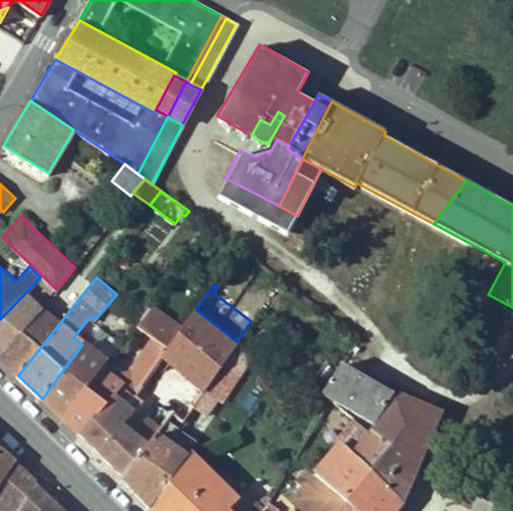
[(26,292),(0,319),(0,354),(39,312),(42,308),(26,292)]
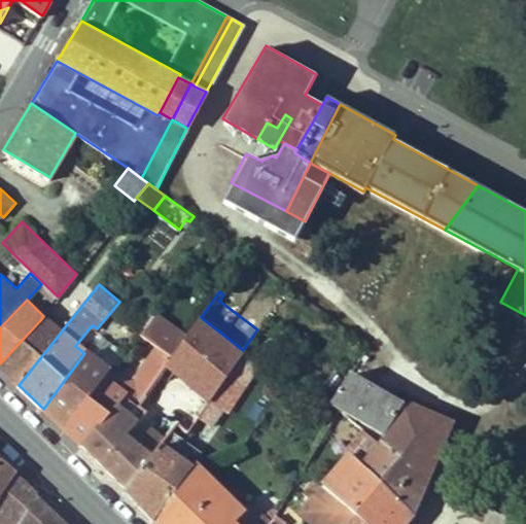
[(133,318),(146,327),(156,313),(143,304),(133,318)]
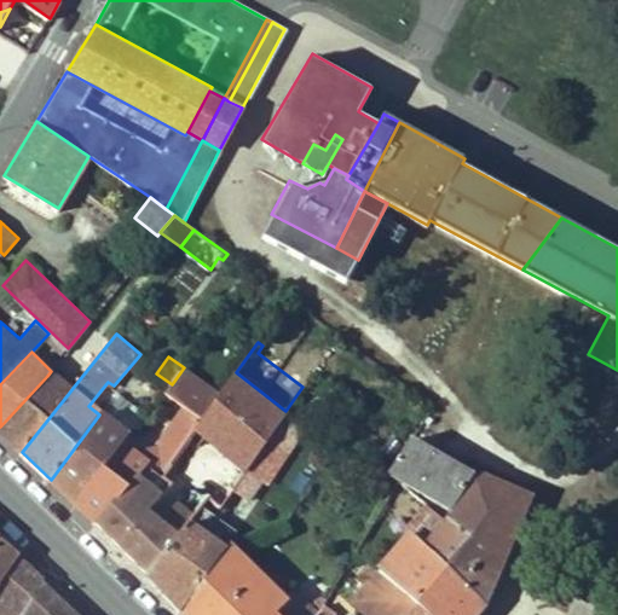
[(232,358),(212,386),(221,392),(236,372),(242,364),(232,358)]
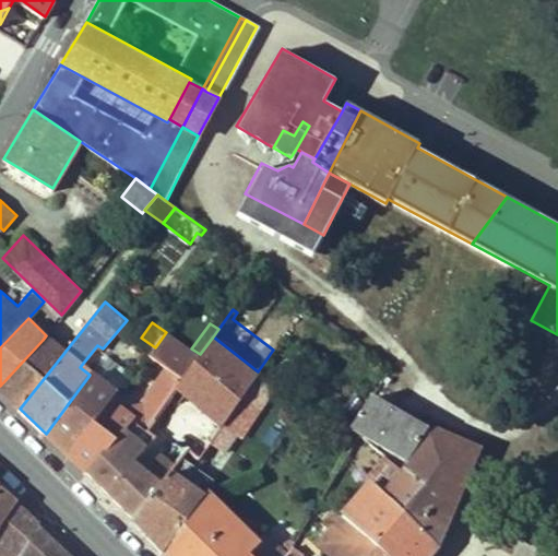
[(155,347),(151,354),(165,365),(183,377),(200,354),(191,349),(167,330),(166,332),(155,347)]
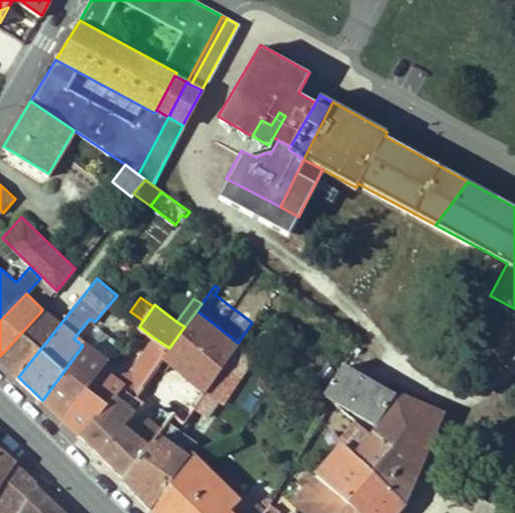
[(42,309),(39,313),(57,328),(60,324),(42,309)]
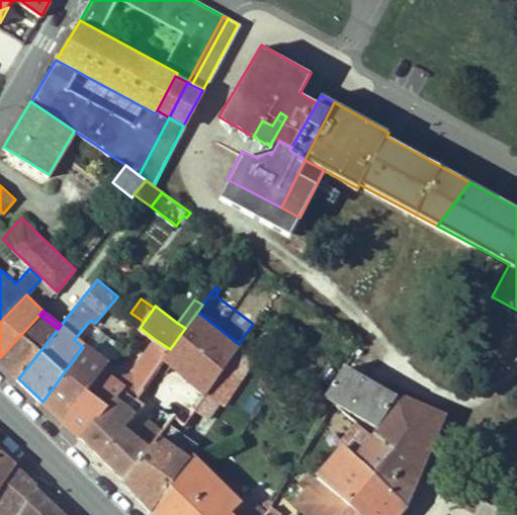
[(170,349),(162,361),(192,387),(174,412),(187,421),(195,409),(206,393),(228,360),(239,344),(197,312),(185,328),(170,349)]
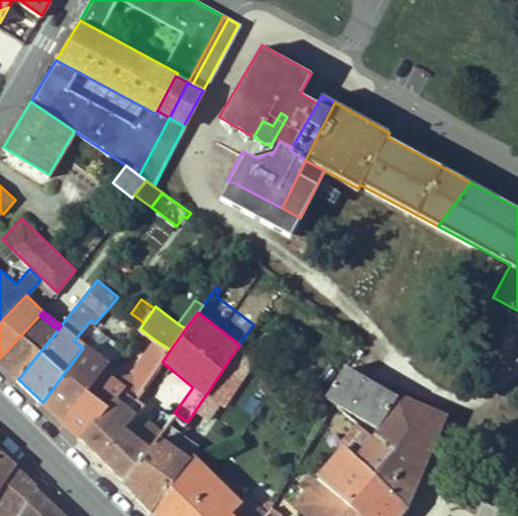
[(40,315),(0,358),(0,361),(18,379),(58,329),(40,315)]
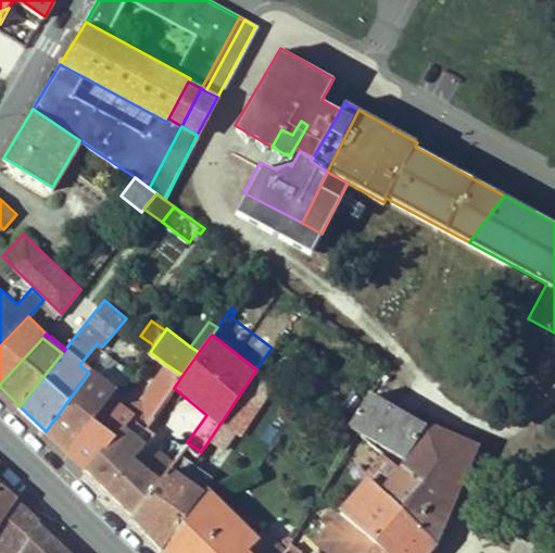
[(97,362),(89,373),(113,392),(128,371),(104,351),(97,362)]
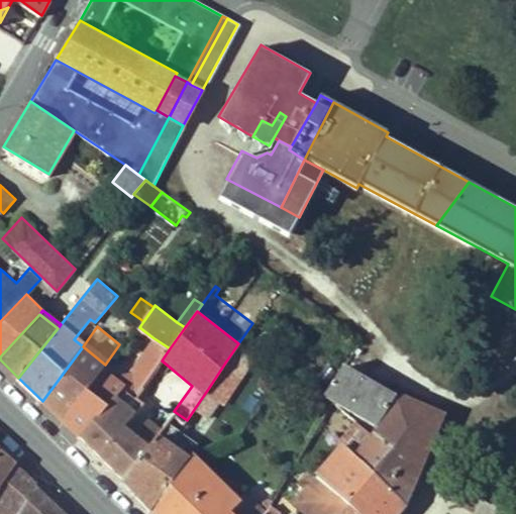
[(145,349),(123,382),(119,388),(133,399),(138,394),(143,386),(162,361),(170,348),(152,337),(145,349)]
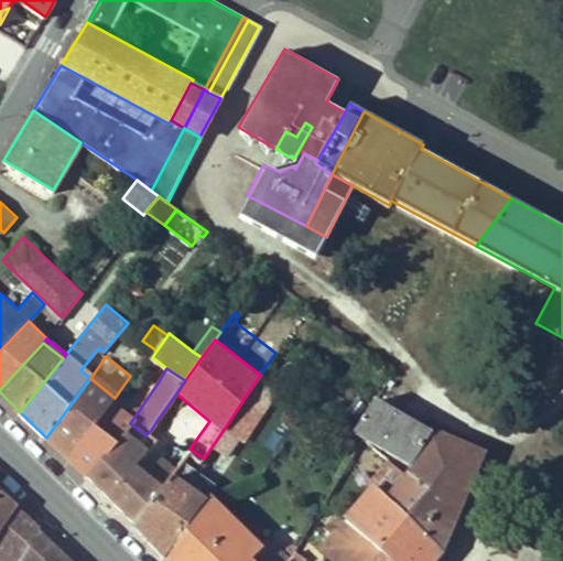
[(90,378),(46,438),(69,459),(114,399),(115,398),(90,378)]
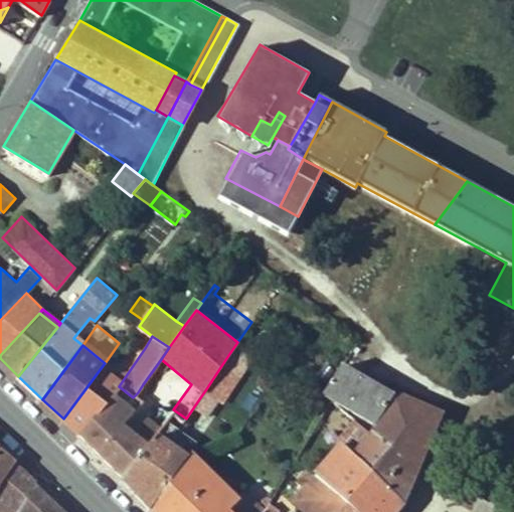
[(226,358),(205,390),(215,399),(237,366),(226,358)]
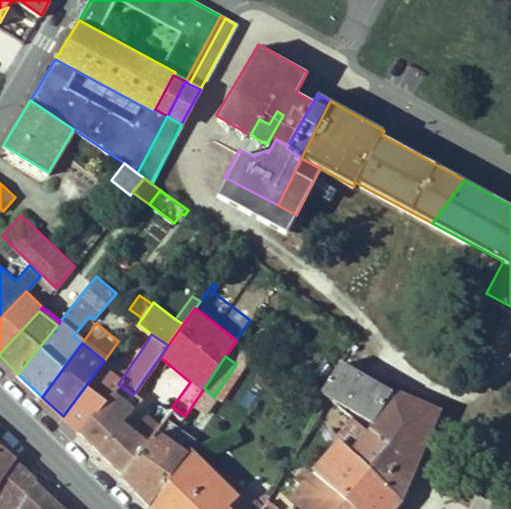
[(340,361),(322,390),(375,421),(387,402),(392,391),(340,361)]
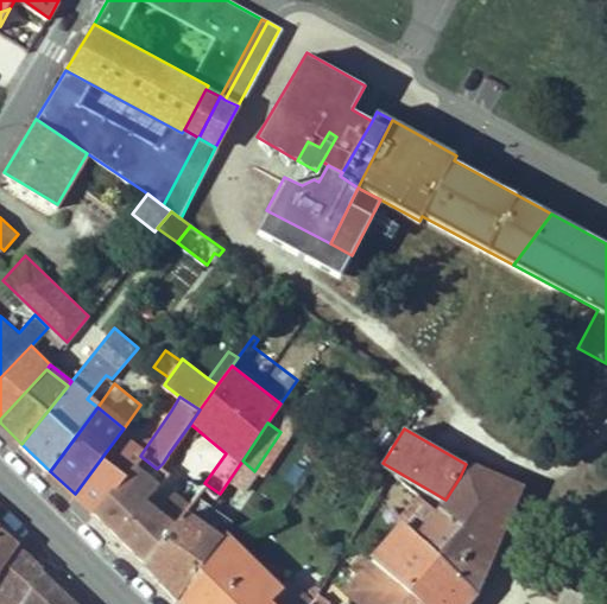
[(122,430),(75,494),(94,513),(140,456),(145,449),(122,430)]
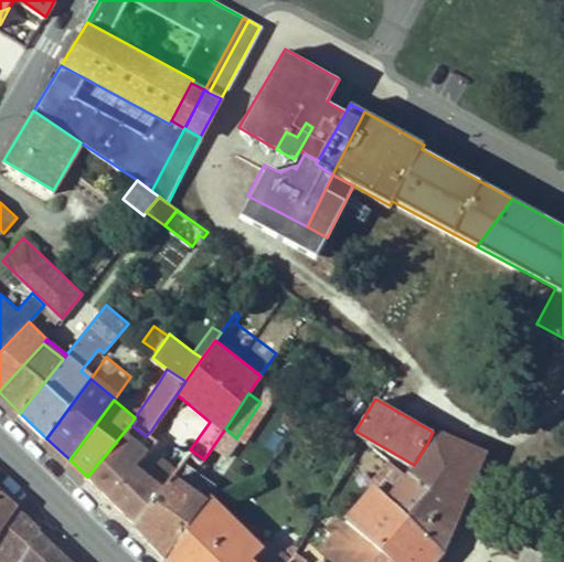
[(157,422),(151,431),(160,438),(139,464),(150,474),(163,462),(176,470),(190,449),(157,422)]
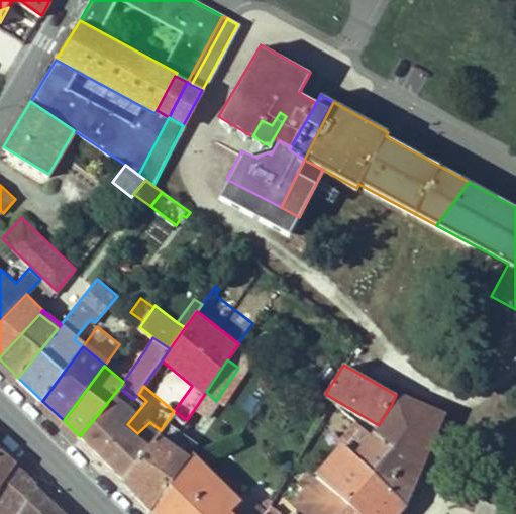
[(119,388),(80,436),(123,480),(158,434),(161,430),(149,422),(137,433),(127,424),(146,401),(138,394),(133,399),(119,388)]
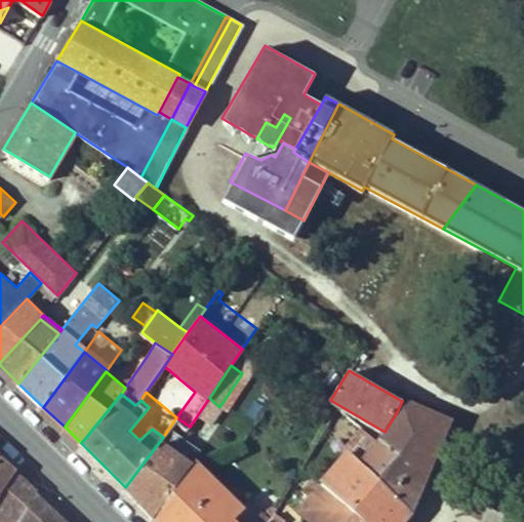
[(209,398),(198,414),(212,424),(223,409),(219,407),(209,398)]
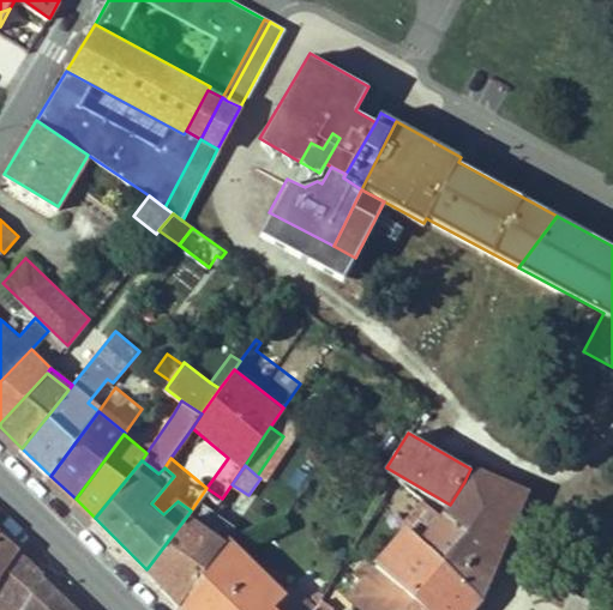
[(470,469),(464,482),(516,517),(527,491),(472,466),(470,469)]
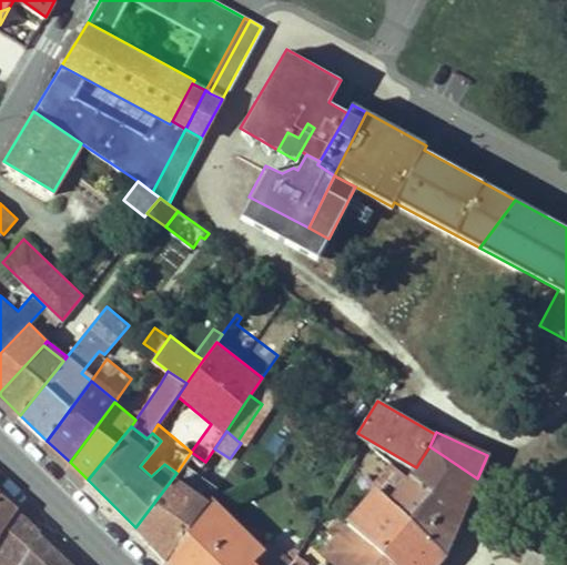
[(477,478),(429,446),(416,467),(411,475),(432,492),(431,494),(408,521),(445,554),(468,497),(477,478)]
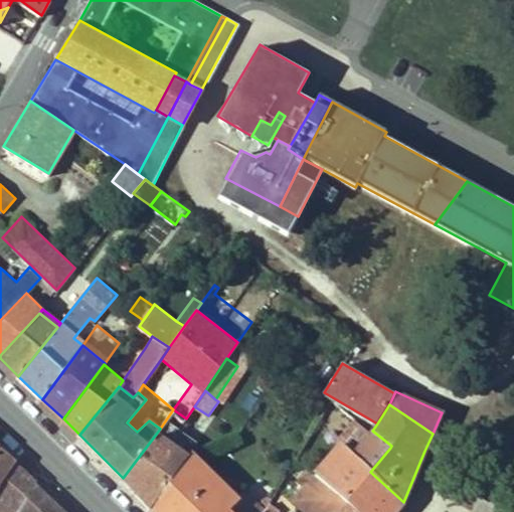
[(351,452),(371,430),(358,418),(338,440),(340,441),(351,452)]
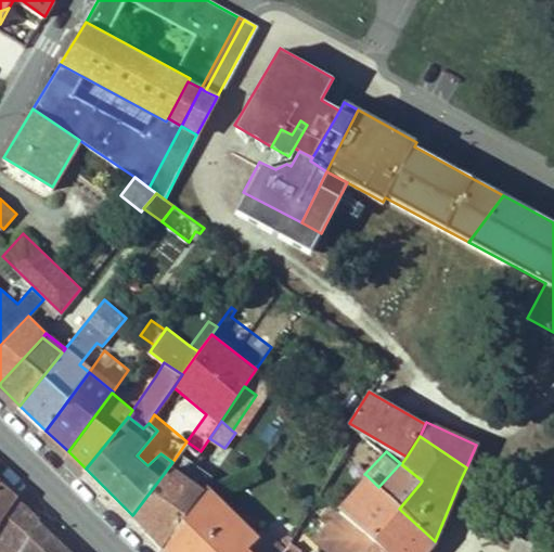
[(401,464),(400,463),(378,487),(366,475),(338,508),(375,542),(386,551),(425,551),(435,541),(399,509),(421,483),(422,480),(401,464)]
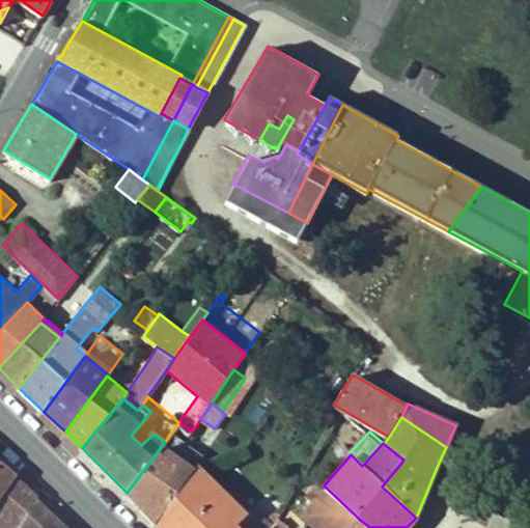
[(162,446),(127,493),(157,524),(194,470),(162,446)]
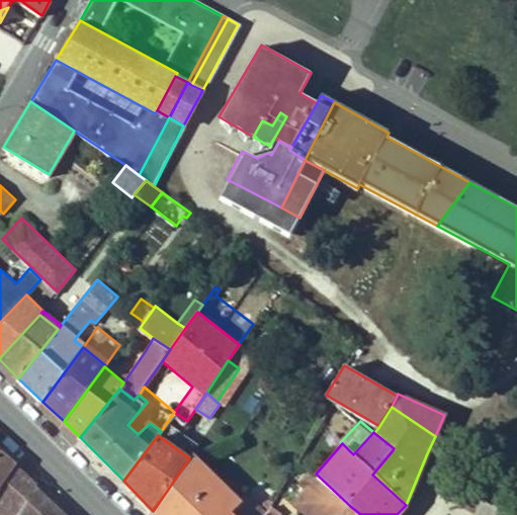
[(0,451),(0,514),(17,514),(37,487),(0,451)]
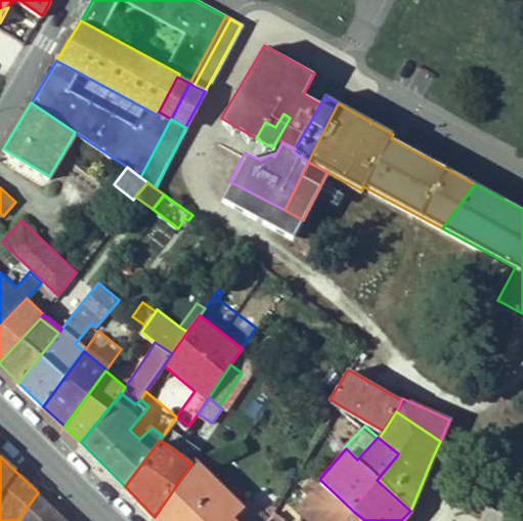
[(191,464),(155,517),(158,520),(235,520),(232,518),(244,506),(195,460),(191,464)]
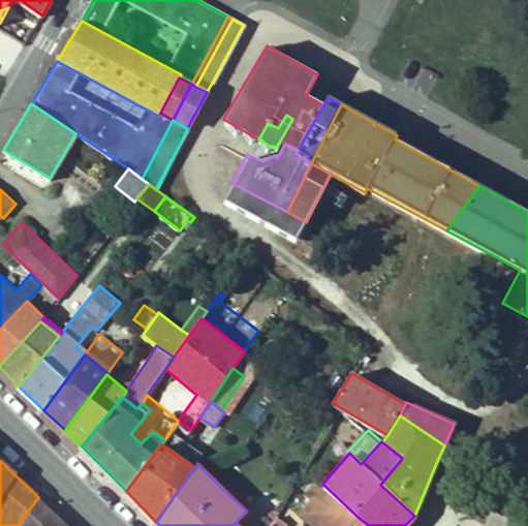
[(68,525),(38,497),(18,525),(68,525)]
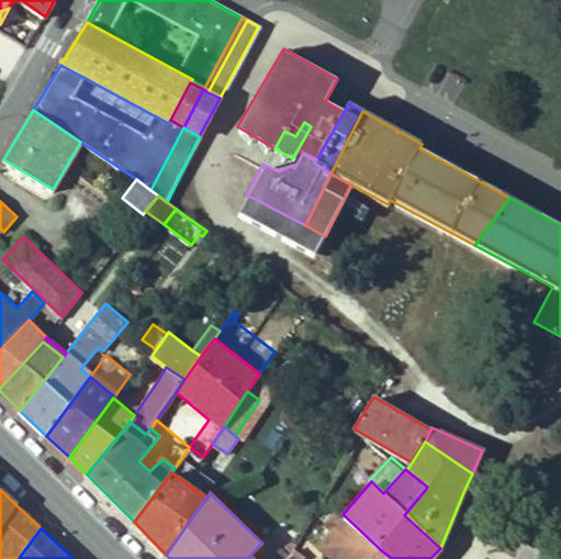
[(249,556),(253,558),(288,558),(290,555),(270,534),(261,543),(249,556)]
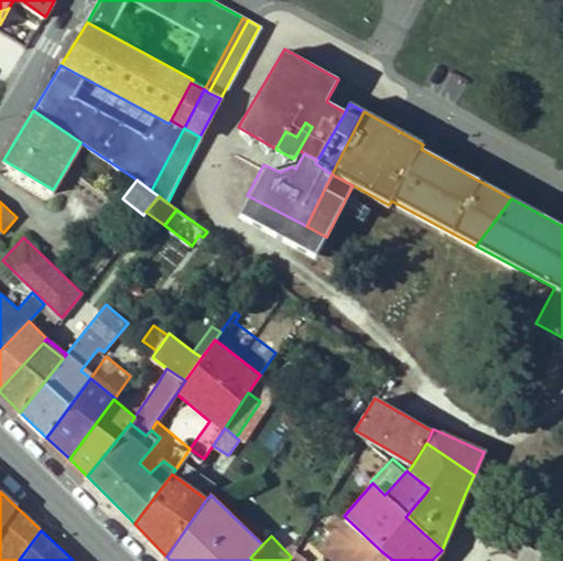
[(392,560),(381,551),(371,560),(392,560)]
